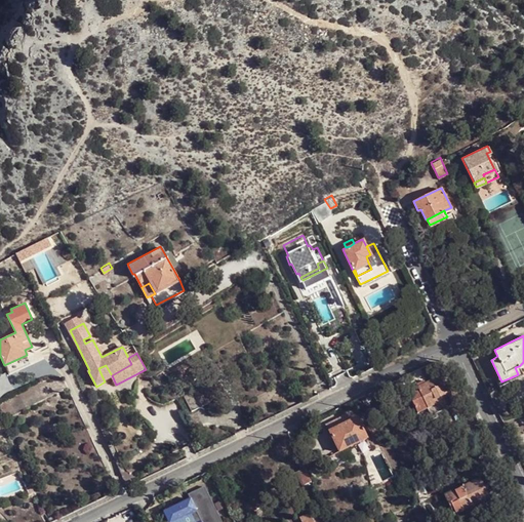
[(30,362),(27,355),(4,365),(7,372),(30,362)]
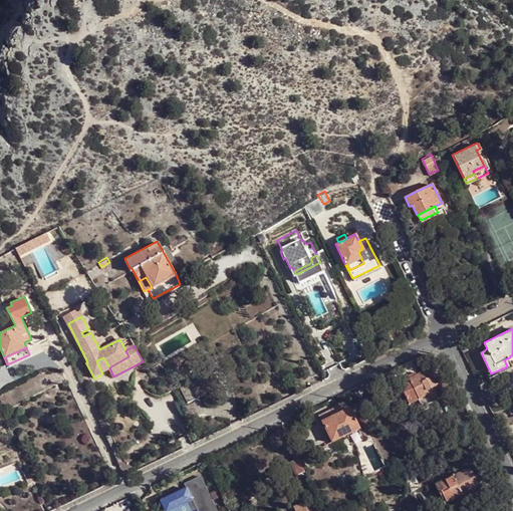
[(185,355),(174,361),(177,367),(187,360),(185,355)]
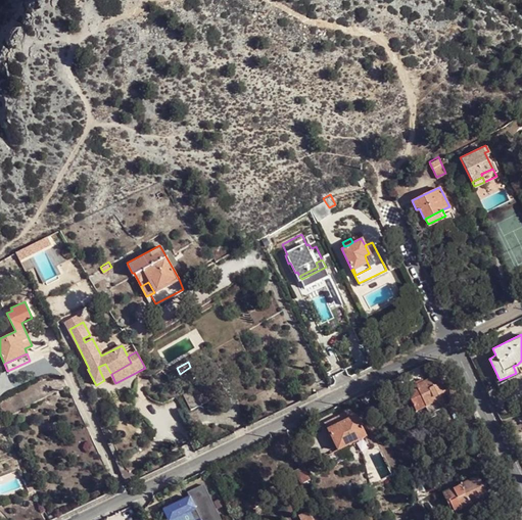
[(101,374),(109,371),(105,364),(98,367),(101,374)]
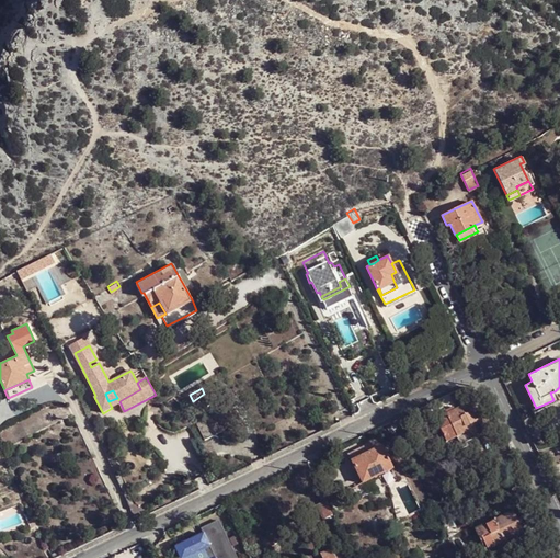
[(465,424),(478,418),(472,408),(470,409),(467,401),(444,412),(455,434),(460,431),(458,426),(465,424)]
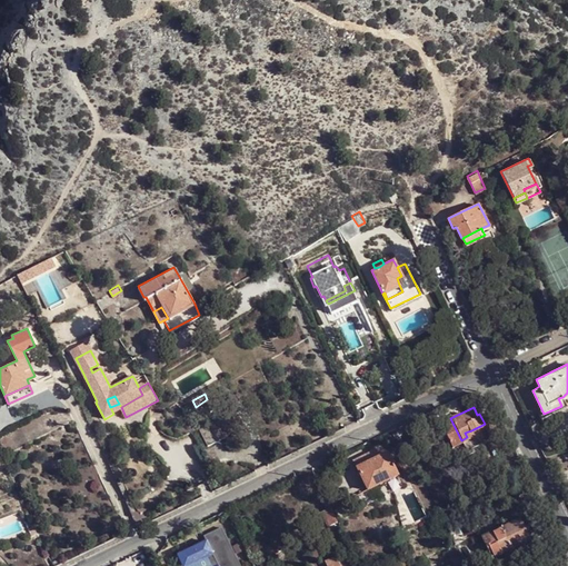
[(215,418),(199,427),(207,444),(223,435),(215,418)]
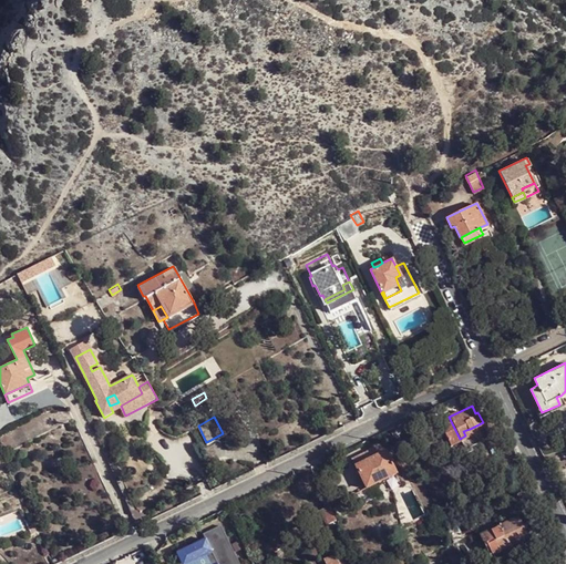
[(400,430),(395,422),(389,426),(393,433),(400,430)]
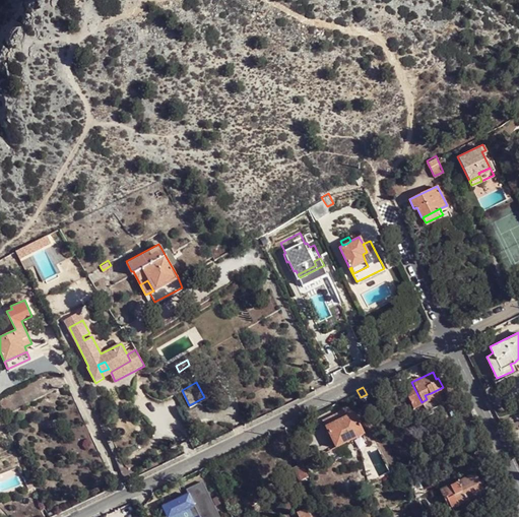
[(448,398),(443,387),(431,393),(433,397),(427,399),(422,402),(427,412),(439,406),(438,403),(448,398)]
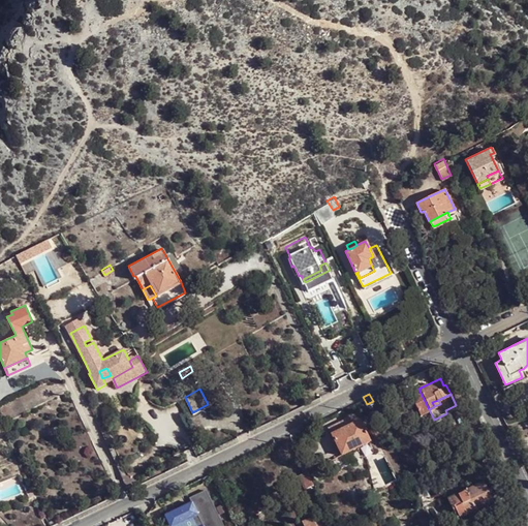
[(358,419),(331,433),(341,453),(369,439),(358,419)]
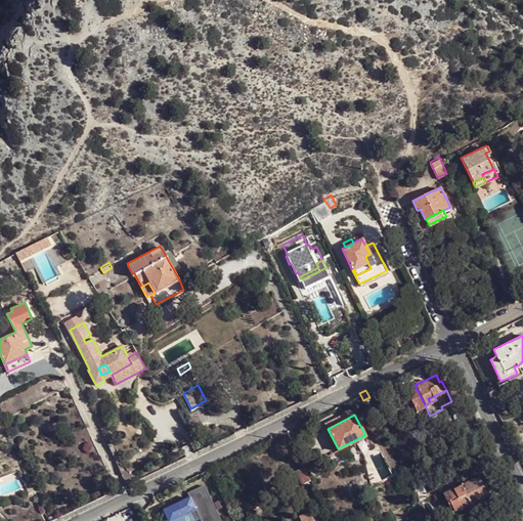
[(310,479),(303,465),(292,471),(295,476),(297,474),(302,483),(310,479)]
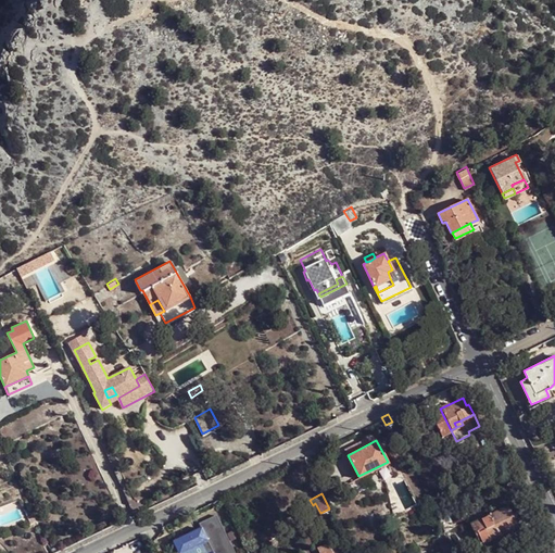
[(506,505),(470,522),(480,543),(517,526),(506,505)]
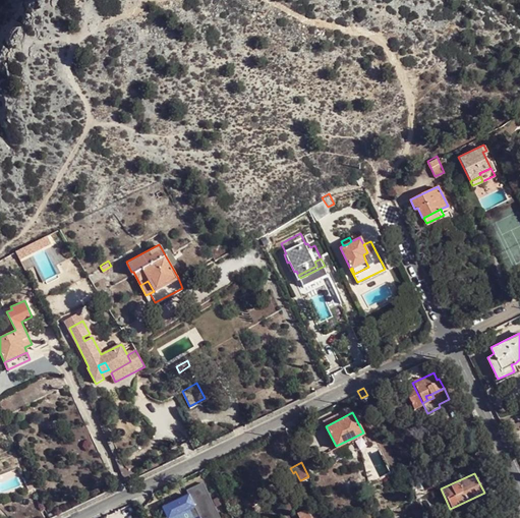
[(425,476),(419,478),(422,486),(428,483),(425,476)]
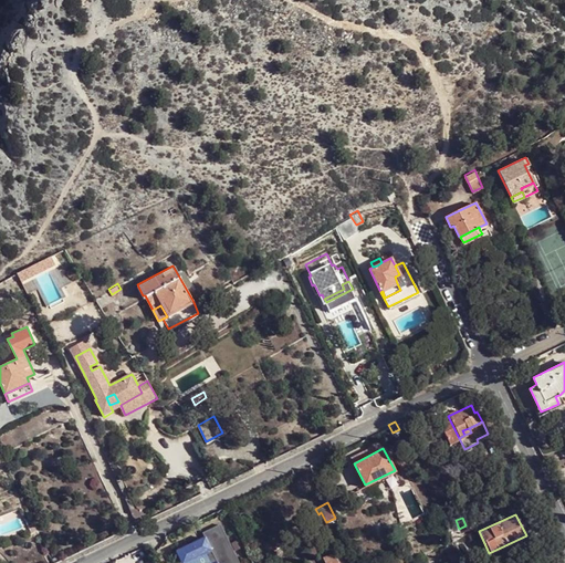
[(456,520),(445,525),(451,540),(460,535),(459,529),(456,520)]
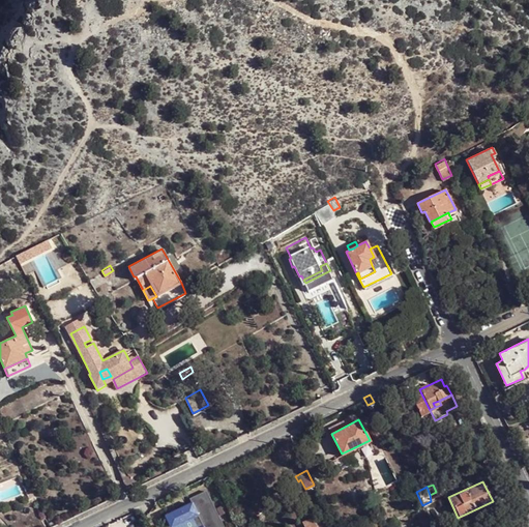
[(221,526),(225,526),(206,489),(189,497),(192,502),(164,515),(169,526),(221,526)]
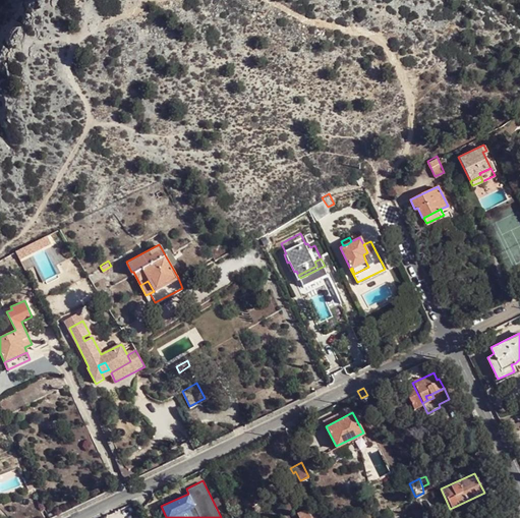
[(249,494),(241,498),(247,512),(255,508),(253,503),(257,501),(254,496),(251,498),(249,494)]
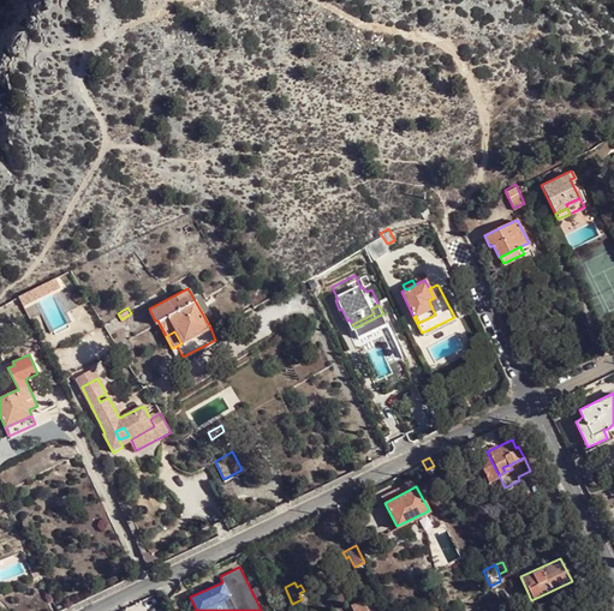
[(500,605),(490,586),(482,592),(489,610),(500,605)]
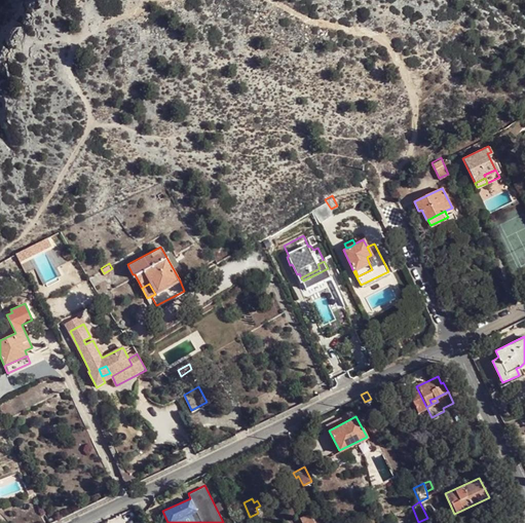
[(250,517),(244,502),(236,507),(245,522),(252,518),(250,517)]
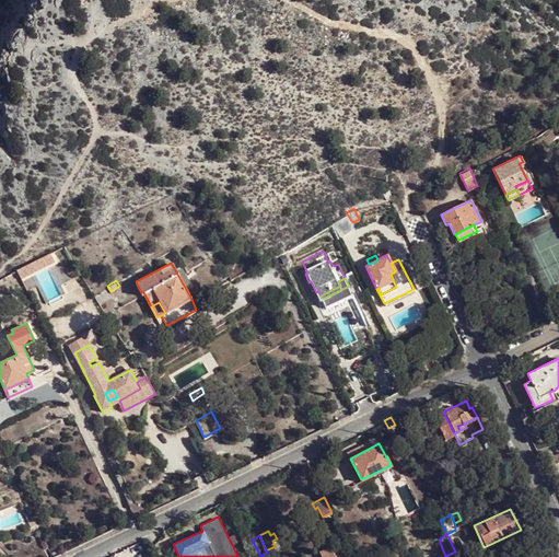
[(171,556),(178,556),(173,544),(166,547),(171,556)]
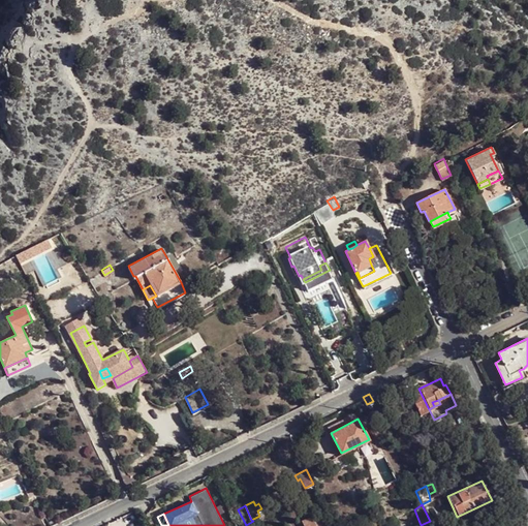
[(301,520),(302,522),(304,525),(316,525),(312,517),(311,516),(301,520)]
